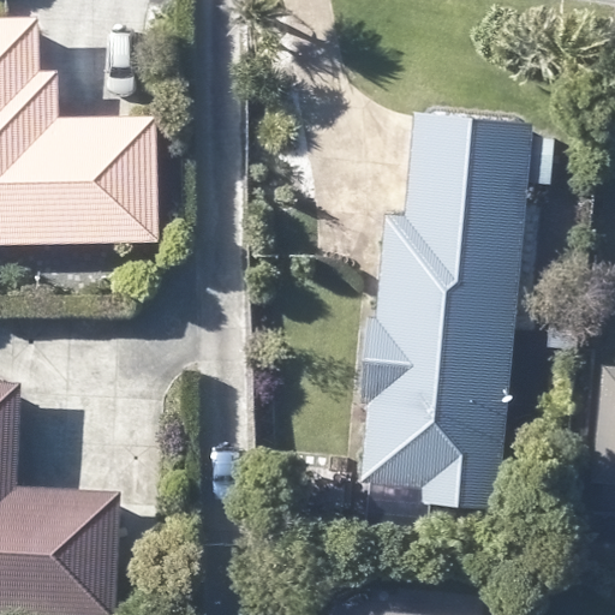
[(0,239),(156,236),(155,115),(137,114),(58,117),(58,71),(39,70),(39,12),(7,13),(0,12),(0,239)]
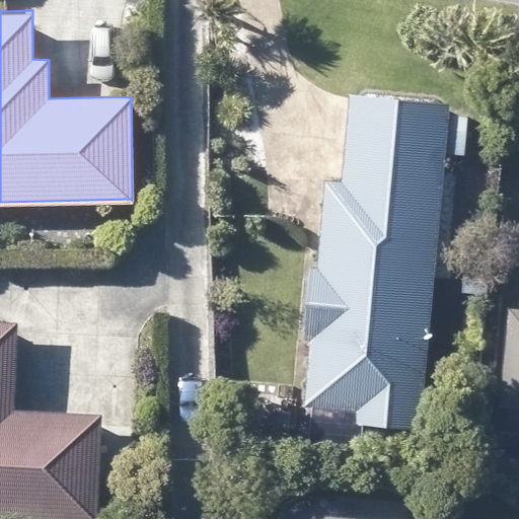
[(443,167),(448,102),(350,93),(343,177),(325,177),(318,266),(309,264),(303,339),(310,339),(306,404),(356,411),(355,422),(364,423),(421,427),(425,386),(427,358),(443,167)]
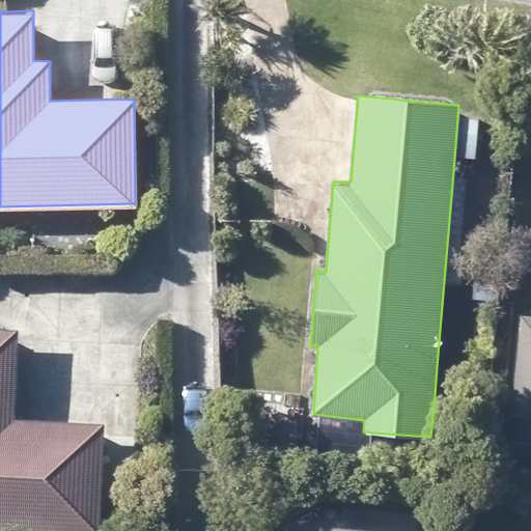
[(530,315),(529,315),(520,315),(511,413),(518,413),(530,414),(530,315)]
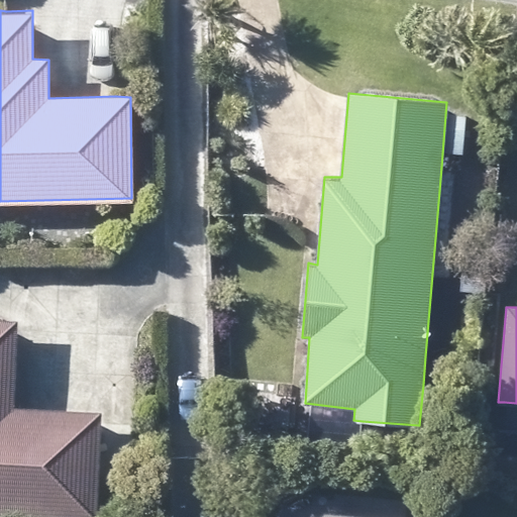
[(16,322),(0,320),(0,514),(58,516),(95,516),(100,413),(13,408),(16,322)]
